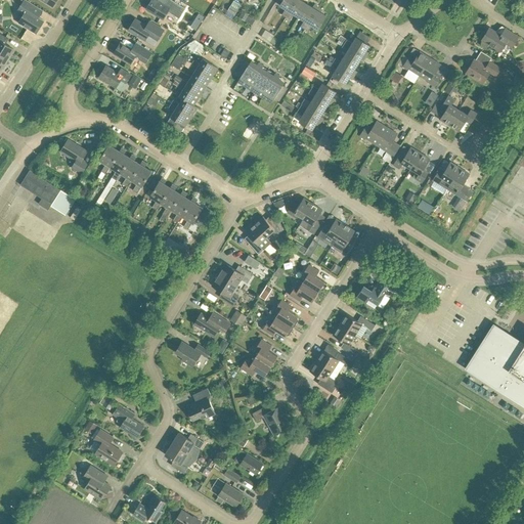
[(38,17),(42,11),(25,0),(24,0),(18,9),(25,13),(18,23),(36,34),(44,22),(38,17)]
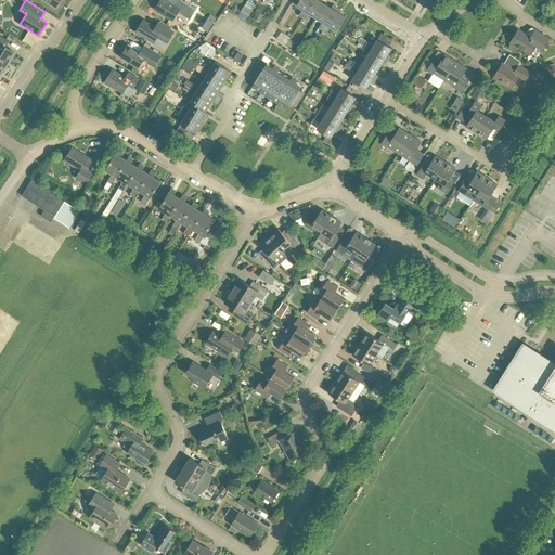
[(160,0),(155,10),(172,21),(178,12),(190,20),(196,10),(180,0),(178,0),(175,5),(166,0),(160,0)]
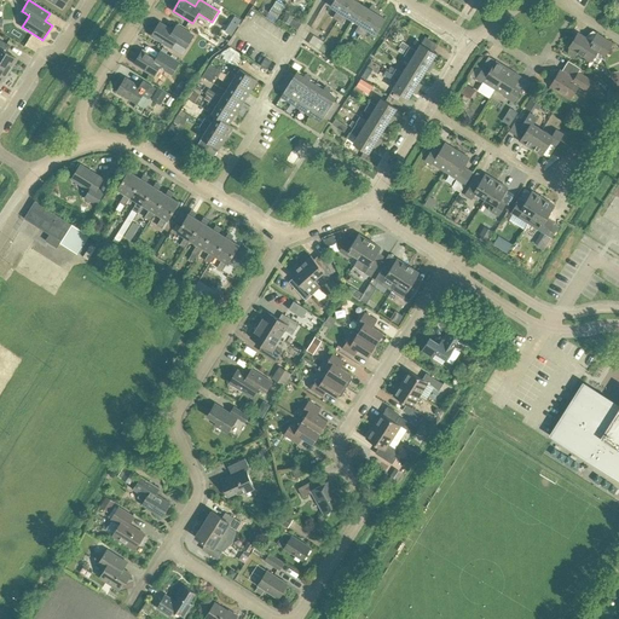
[(337,21),(350,0),(334,0),(330,6),(337,11),(333,17),(337,21)]
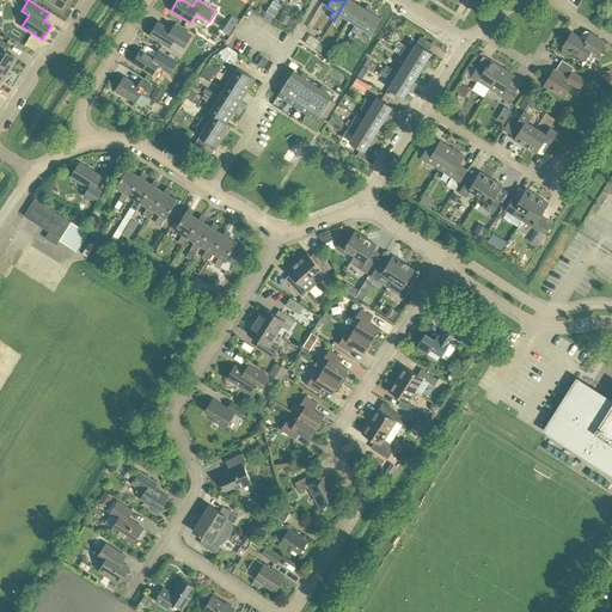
[(346,0),(334,20),(338,23),(343,17),(349,20),(359,5),(353,1),(353,0),(346,0)]
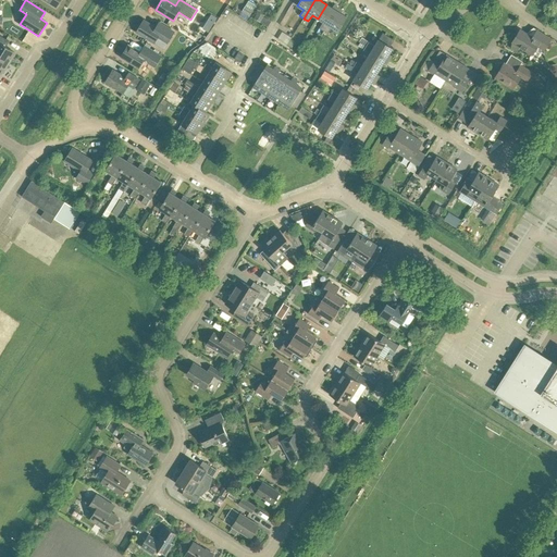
[(323,31),(338,8),(334,5),(332,8),(326,4),(318,19),(323,22),(319,28),(323,31)]
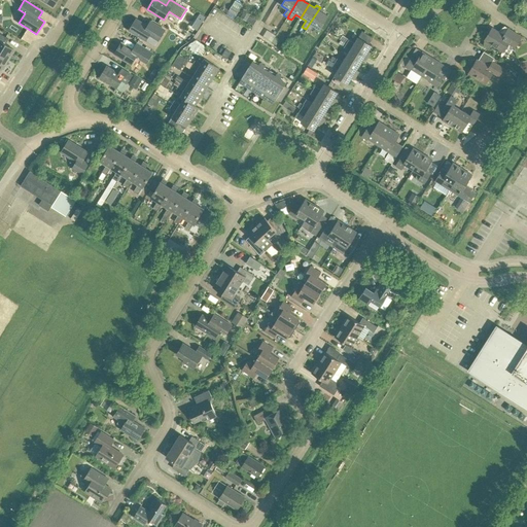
[(236,16),(239,11),(232,7),(229,12),(236,16)]
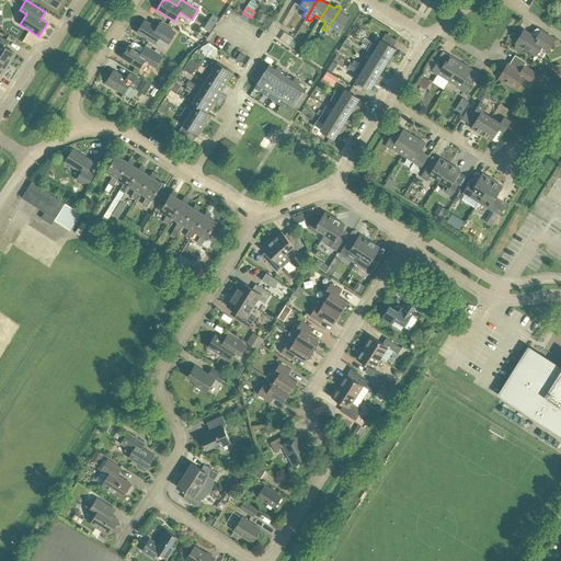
[(341,8),(325,31),(330,34),(334,27),(340,31),(346,21),(348,18),(343,13),(345,11),(341,8)]
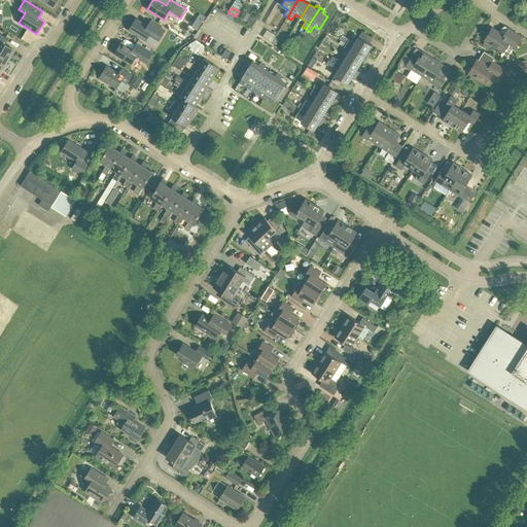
[(253,27),(257,21),(242,10),(238,16),(253,27)]
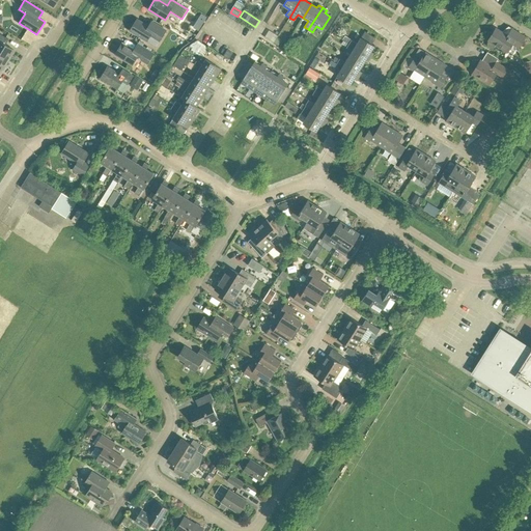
[(202,25),(207,17),(201,14),(196,21),(202,25)]
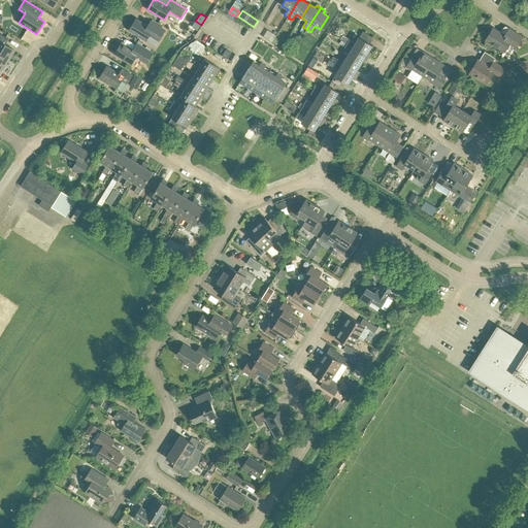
[(149,27),(136,19),(129,31),(145,41),(151,33),(160,39),(165,30),(152,22),(149,27)]
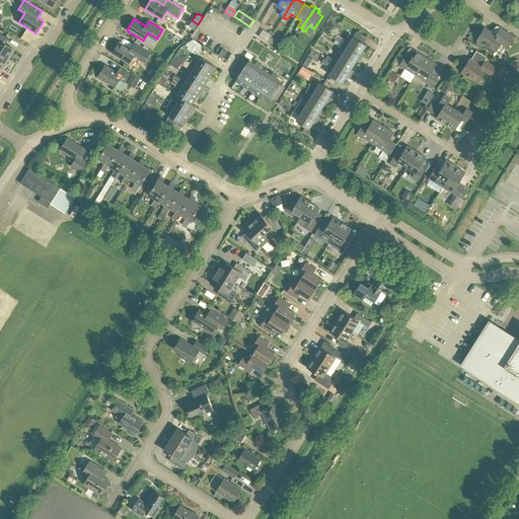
[(491,31),(485,27),(476,40),(477,41),(476,43),(476,45),(477,46),(479,47),(482,47),(483,47),(485,45),(496,52),(501,44),(507,47),(514,36),(497,25),(494,28),(491,31)]
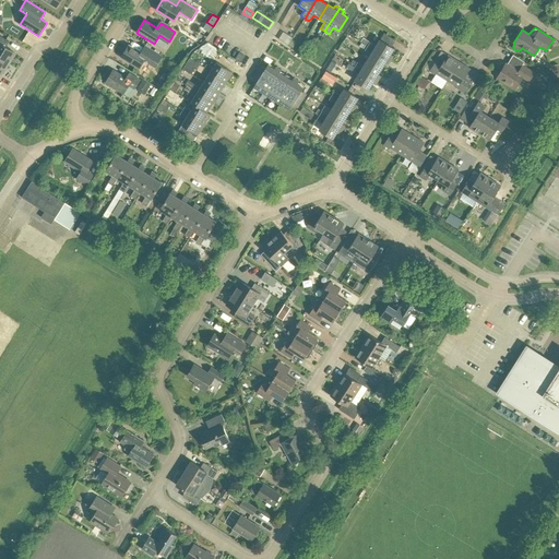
[(0,59),(8,64),(14,52),(3,46),(7,40),(0,36),(0,59)]
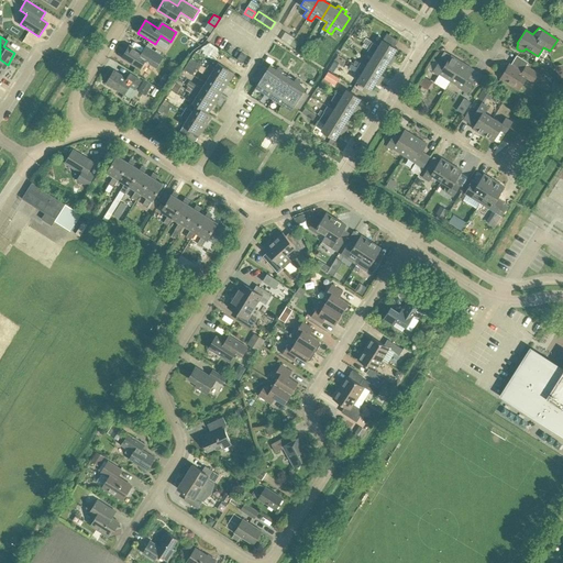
[(366,44),(370,46),(393,61),(396,56),(393,55),(397,48),(383,40),(379,46),(366,39),(363,43),(366,44)]
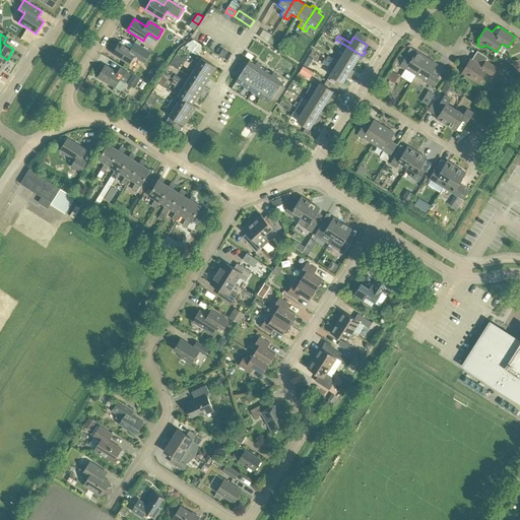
[(197,55),(202,47),(193,41),(186,45),(185,47),(197,55)]
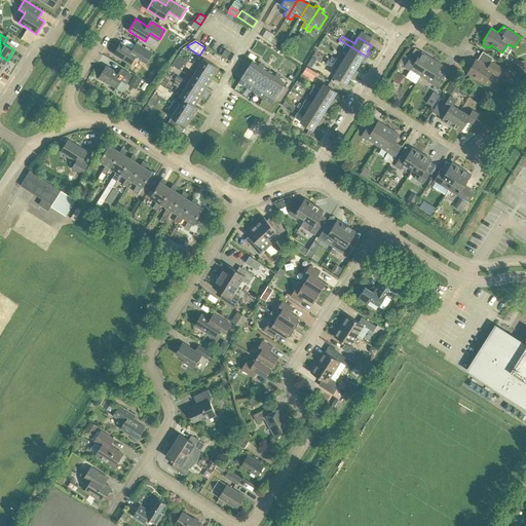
[(134,50),(121,42),(114,54),(130,65),(136,57),(146,64),(152,55),(136,45),(134,50)]
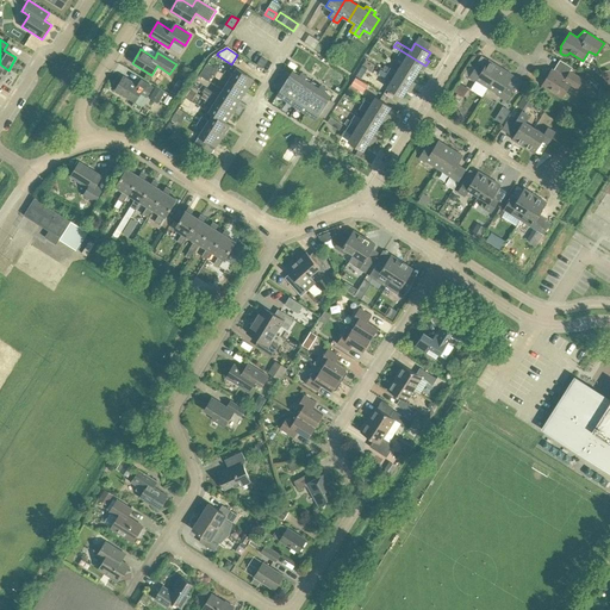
[(423,70),(425,66),(400,50),(398,54),(398,55),(405,60),(400,66),(416,75),(419,69),(423,70)]
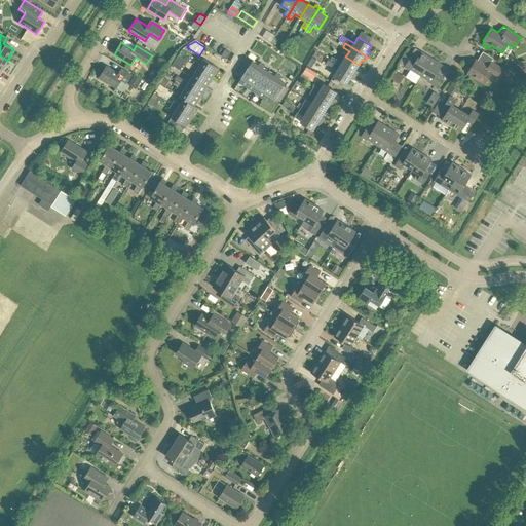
[(227,59),(230,52),(225,49),(221,55),(227,59)]
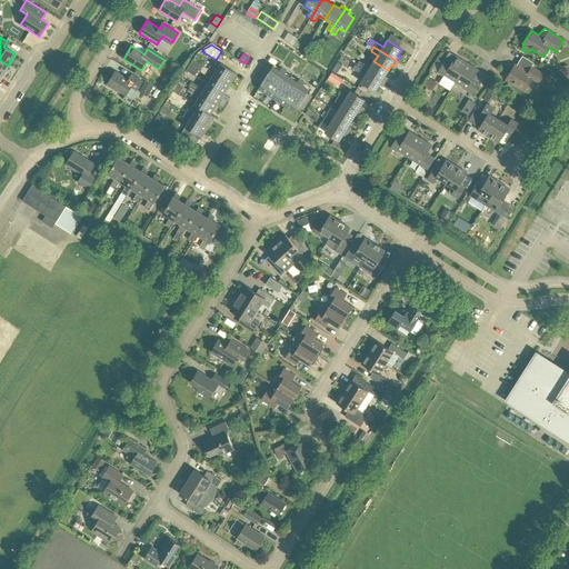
[(456,82),(467,63),(456,56),(450,65),(445,60),(437,72),(443,76),(443,75),(456,82)]
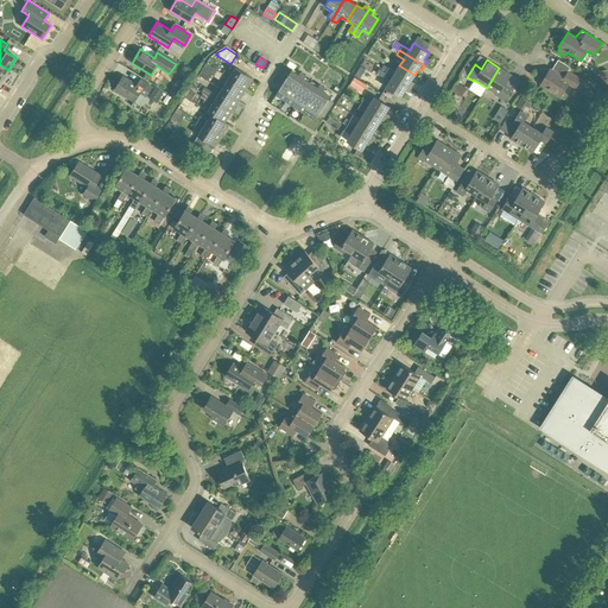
[(568,71),(570,68),(558,61),(552,70),(550,69),(550,70),(548,69),(545,69),(543,74),(543,76),(545,77),(540,84),(561,96),(569,83),(576,88),(581,80),(568,71)]
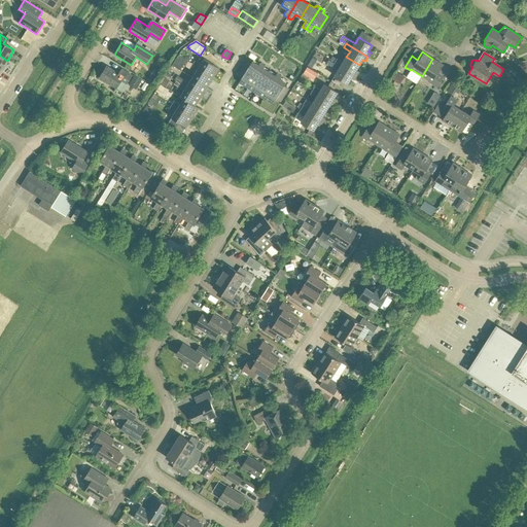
[(335,63),(356,76),(359,72),(356,70),(359,65),(346,57),(343,62),(337,59),(335,63)]
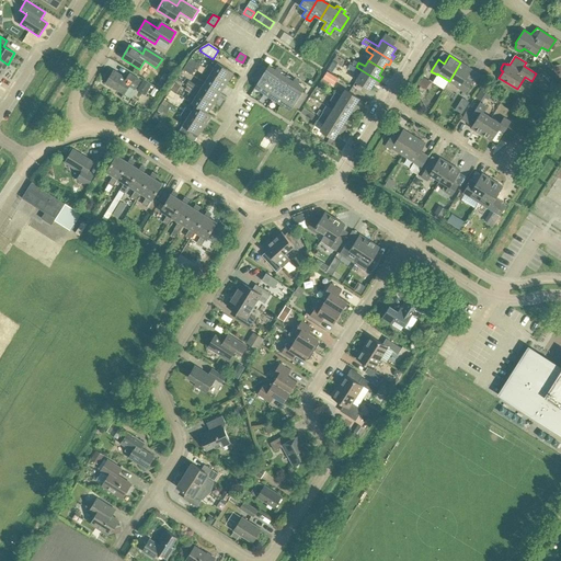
[(205,68),(227,82),(233,72),(217,63),(214,68),(207,65),(205,68)]
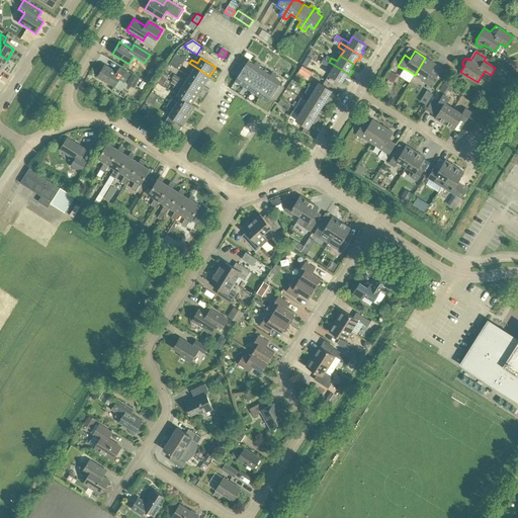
[(431,72),(435,65),(436,64),(425,58),(415,75),(425,81),(424,82),(430,86),(436,75),(431,72)]
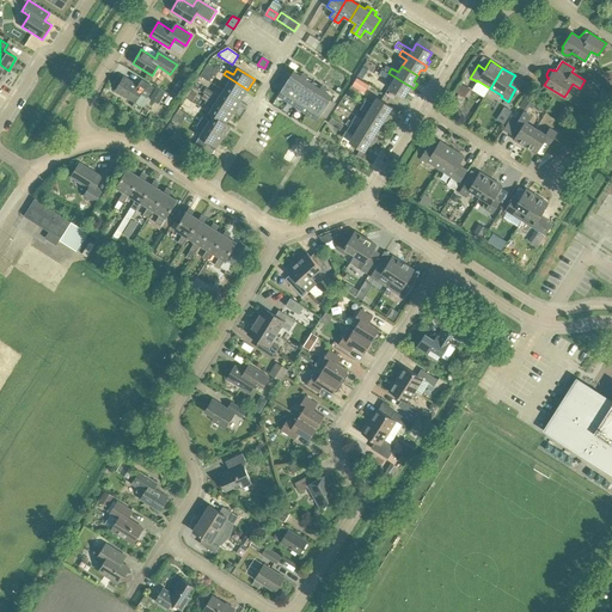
[(288,102),(305,75),(303,73),(300,77),(293,72),(294,72),(293,71),(291,74),(288,78),(286,83),(283,86),(281,90),(277,96),(279,96),(288,102)]
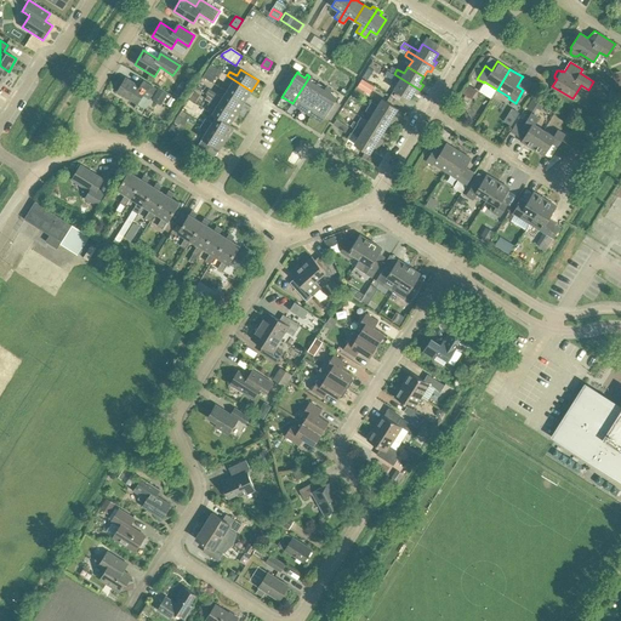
[(417,95),(420,90),(394,74),(391,79),(398,83),(394,90),(410,100),(414,92),(417,95)]
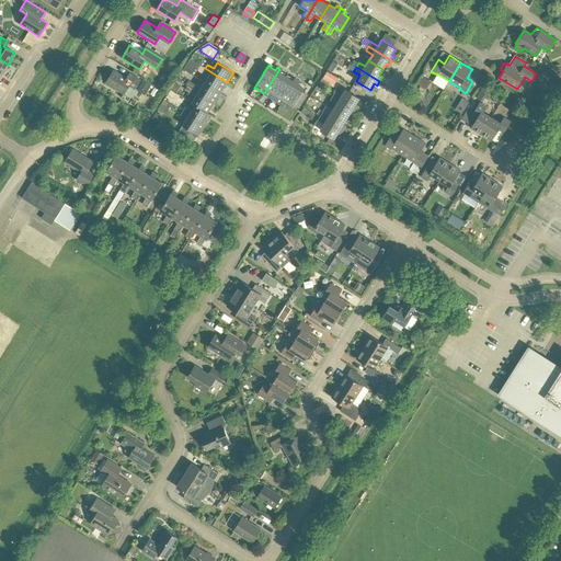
[(220,92),(227,82),(205,68),(202,73),(208,77),(205,82),(220,92)]
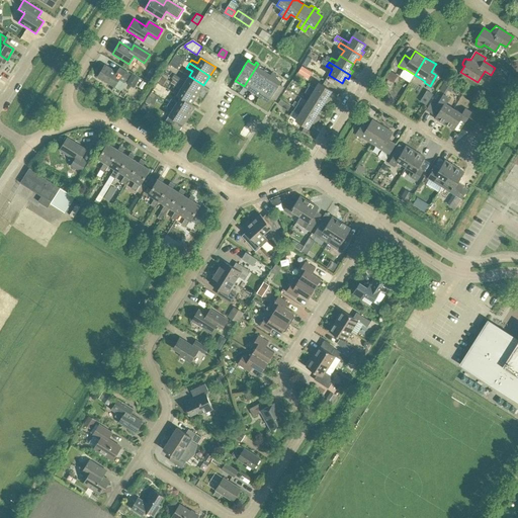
[(252,91),(264,71),(259,68),(260,65),(258,64),(244,86),(252,91)]
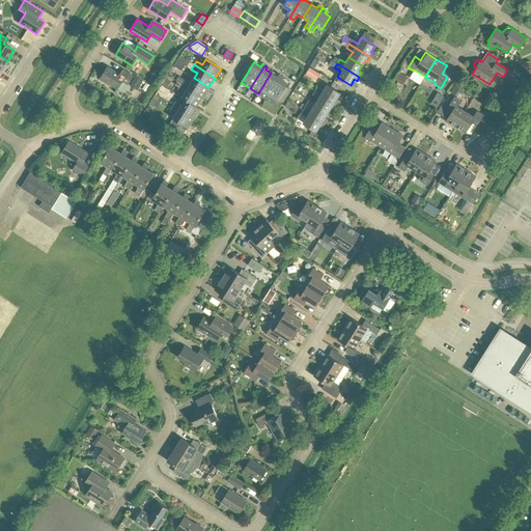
[(119,75),(108,66),(100,79),(117,89),(122,81),(128,84),(133,76),(122,70),(119,75)]
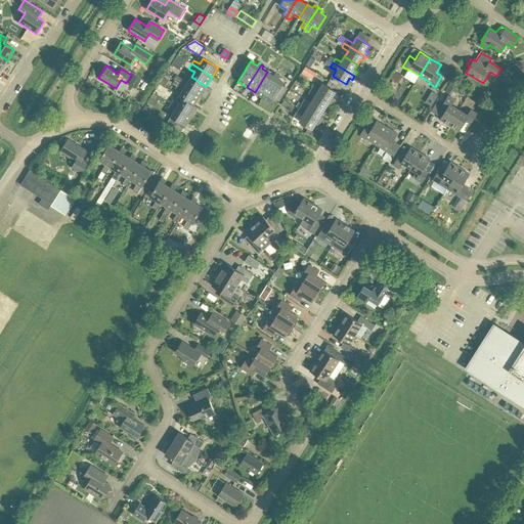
[(156,70),(150,66),(144,76),(149,80),(156,70)]
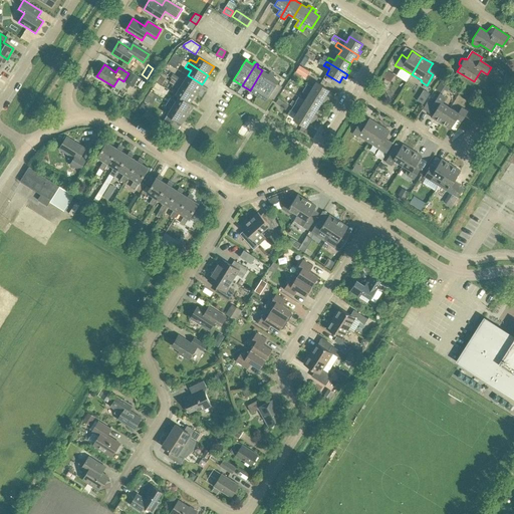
[(299,66),(295,72),(305,78),(309,72),(299,66)]
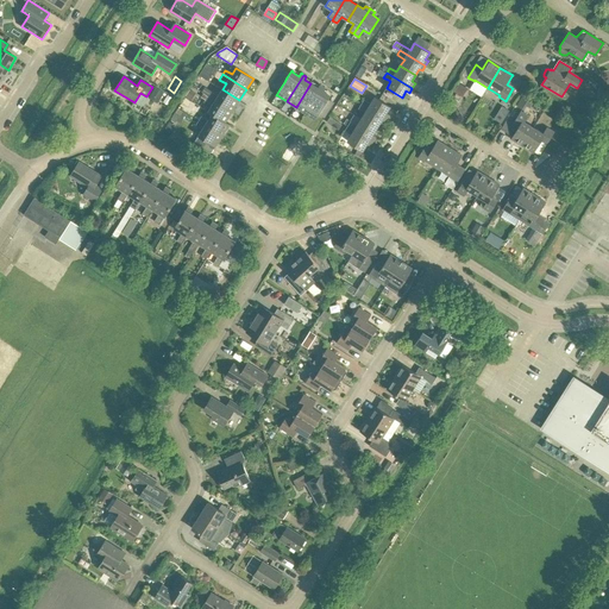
[(459,82),(453,92),(462,96),(468,87),(459,82)]
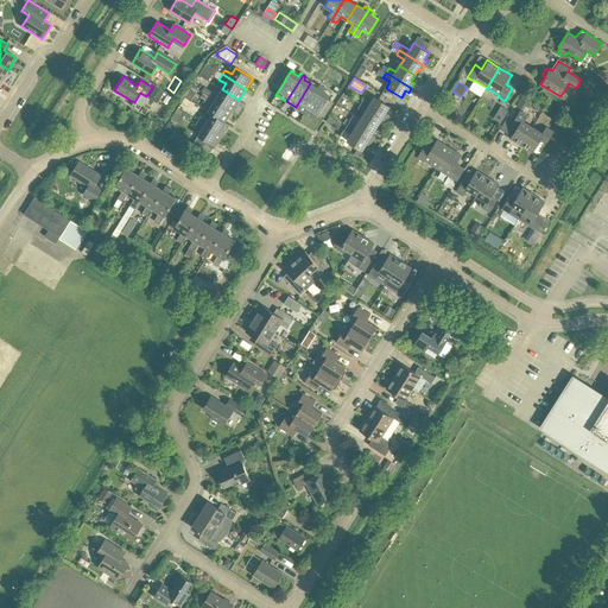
[(310,83),(296,107),(305,113),(322,87),(320,84),(317,88),(310,83)]
